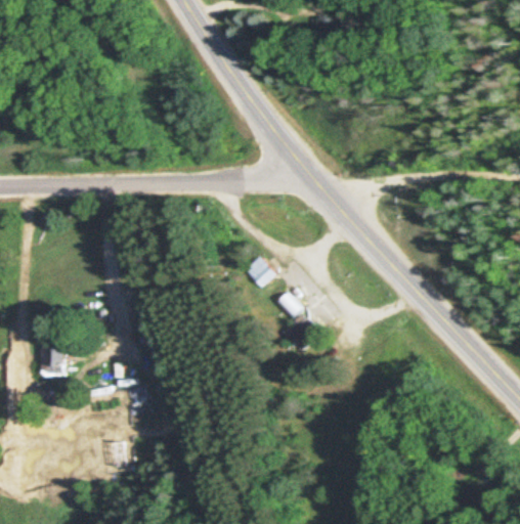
[(346,0),(320,0),(321,8),(347,8),(346,0)]
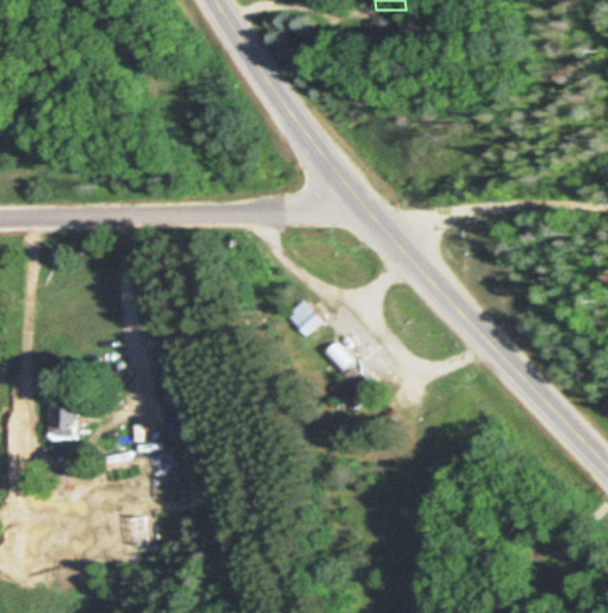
[(323,321),(303,301),(286,317),(306,338),(323,321)]
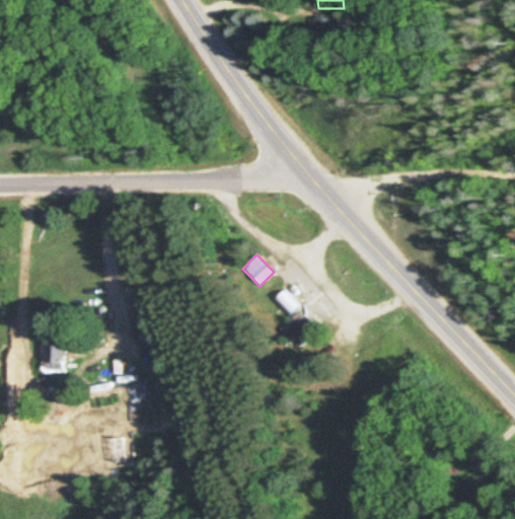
[(301,306),(286,291),(276,301),(291,316),(301,306)]
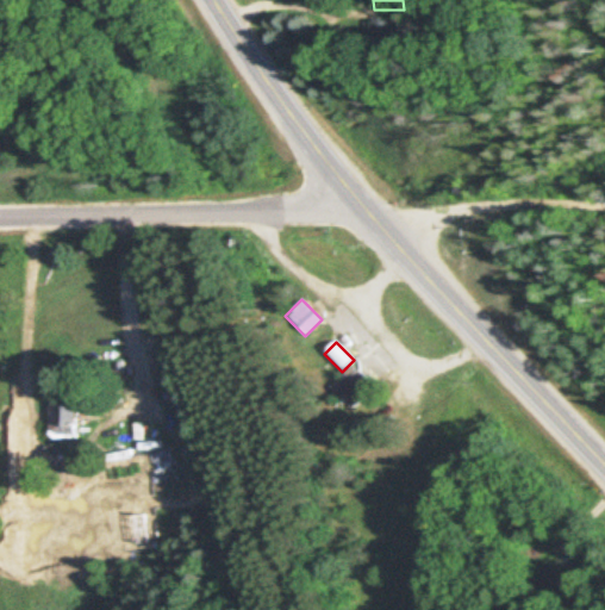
[(354,409),(374,387),(353,366),(331,387),(354,409)]
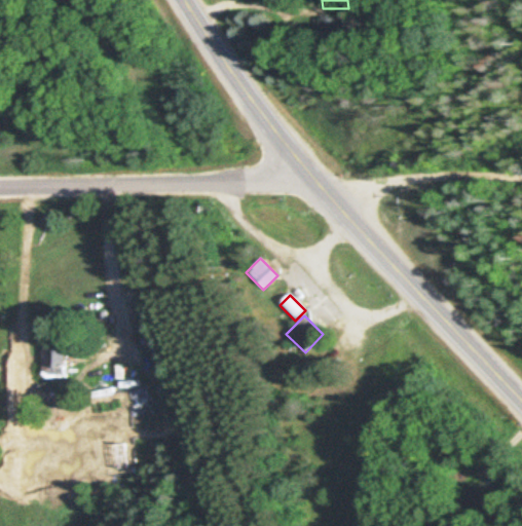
[(42,378),(68,378),(69,343),(43,343),(42,378)]
